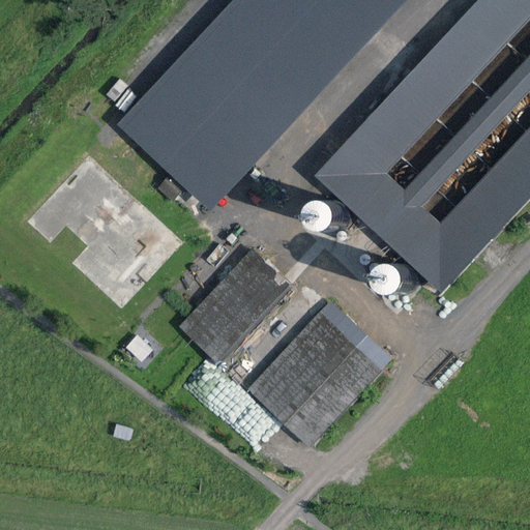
[(235,0),(118,125),(212,212),(410,0),(235,0)]
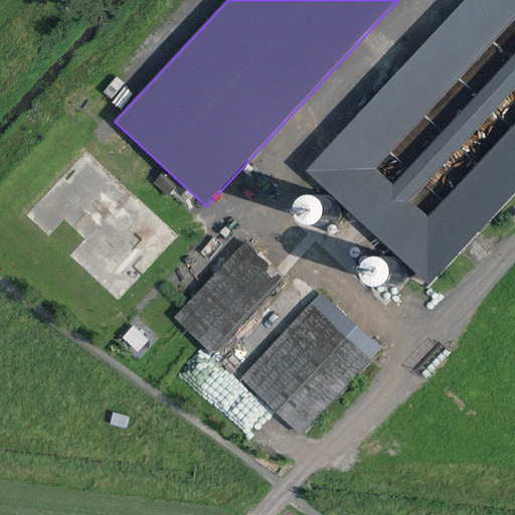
[(514,19),(514,0),(467,0),(307,171),(430,286),(514,193),(514,126),(430,218),(411,202),(514,91),(514,53),(393,185),(376,169),(514,19)]
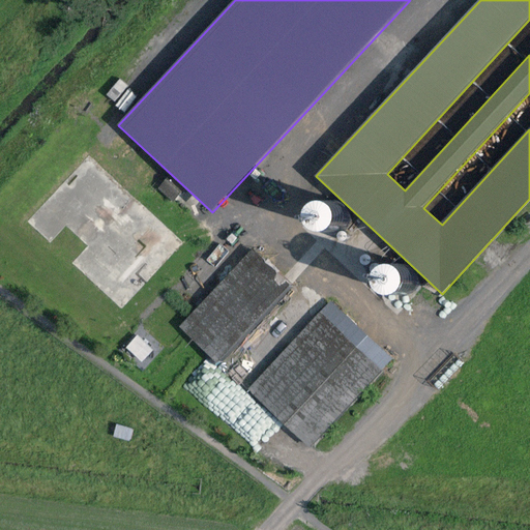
[(324,232),(329,234),(334,233),(340,231),(344,227),(346,222),(347,216),(345,211),(342,206),(337,203),(332,201),(327,201),(322,203),(318,206),(315,210),(314,215),(314,221),(316,226),(319,230),(324,232)]
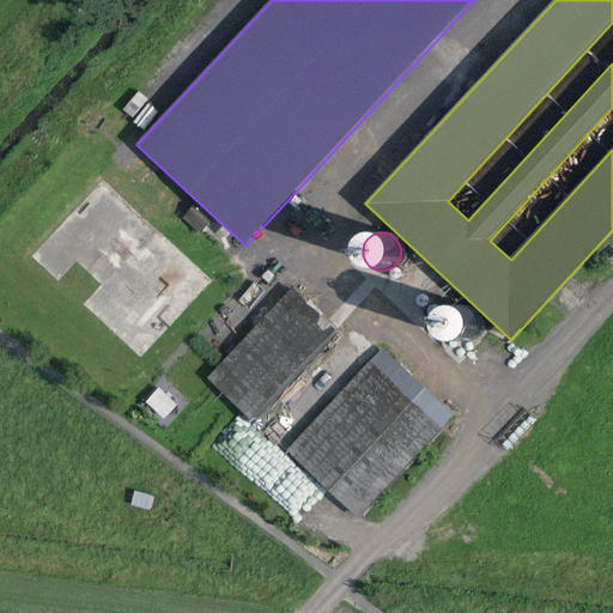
[(394,278),(395,279),(398,279),(400,279),(401,278),(402,277),(404,274),(404,272),(402,271),(401,269),(400,268),(398,267),(396,268),(394,268),(393,269),(392,272),(392,273),(392,275),(393,277),(394,278)]
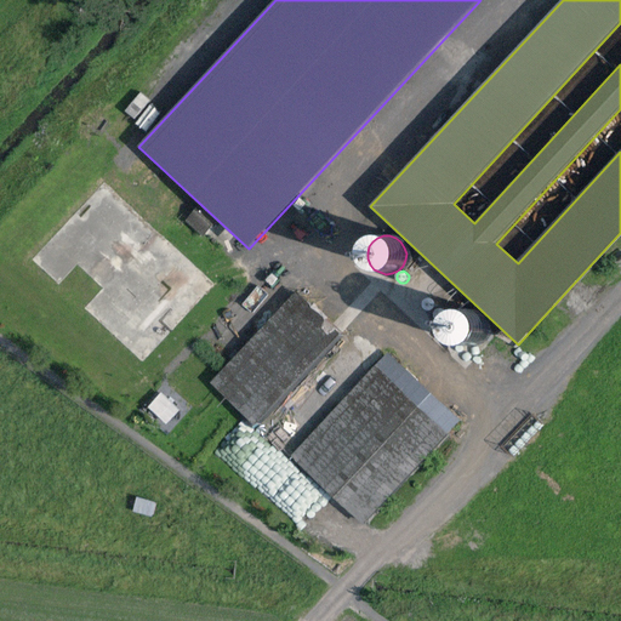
[(342,335),(296,292),(210,385),(256,428),(342,335)]
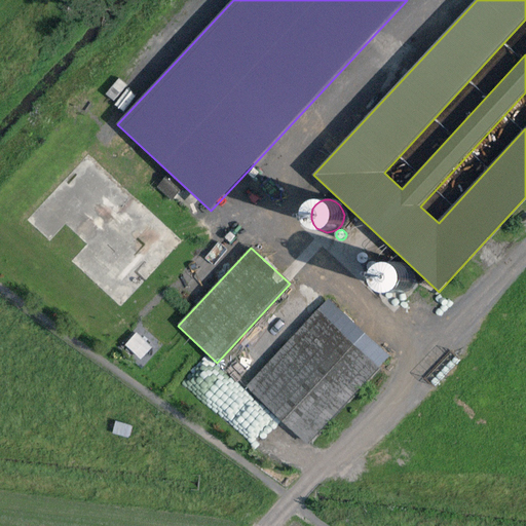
[(362,262),(364,263),(365,263),(367,263),(368,262),(370,261),(370,259),(370,257),(369,256),(368,254),(367,254),(365,253),(364,254),(362,254),(361,255),(361,257),(360,258),(360,260),(361,261),(362,262)]
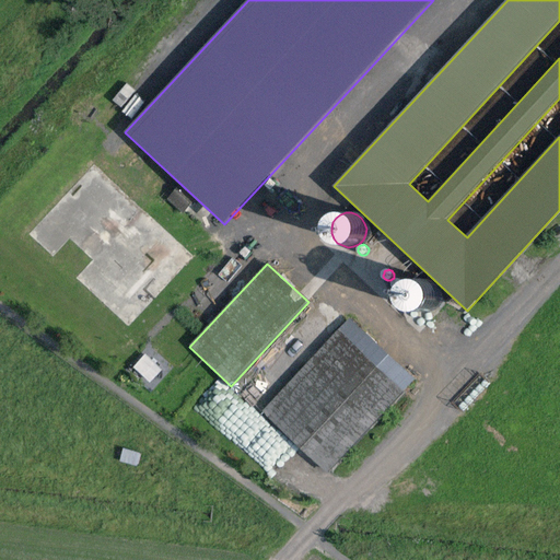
[(395,289),(397,290),(399,290),(400,290),(403,289),(404,288),(404,286),(404,283),(404,282),(403,280),(400,280),(399,279),(397,279),(396,280),(395,281),(394,282),(394,284),(394,287),(394,288),(395,289)]
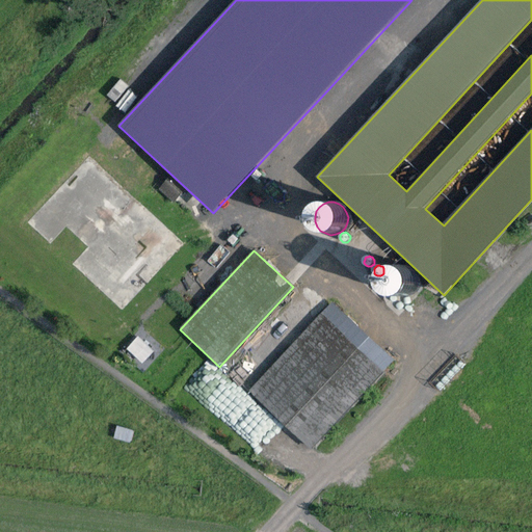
[(395,297),(400,298),(405,297),(410,295),(415,291),(417,286),(417,281),(416,275),(413,270),(408,267),(403,266),(398,266),(393,267),(389,271),(386,275),(384,280),(384,285),(387,290),(390,294),(395,297)]
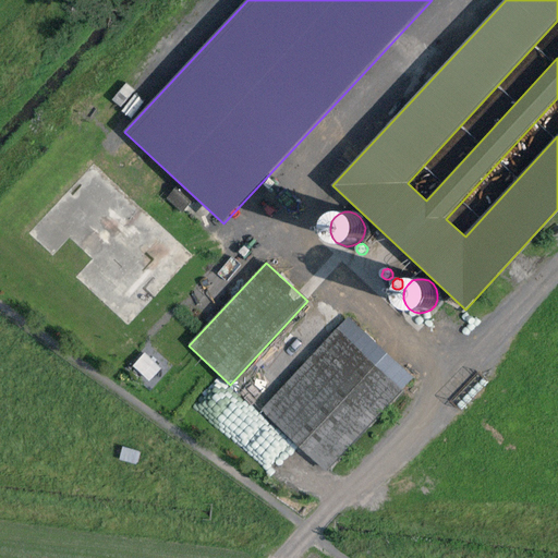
[(414,377),(349,316),(259,411),(326,472),(414,377)]
